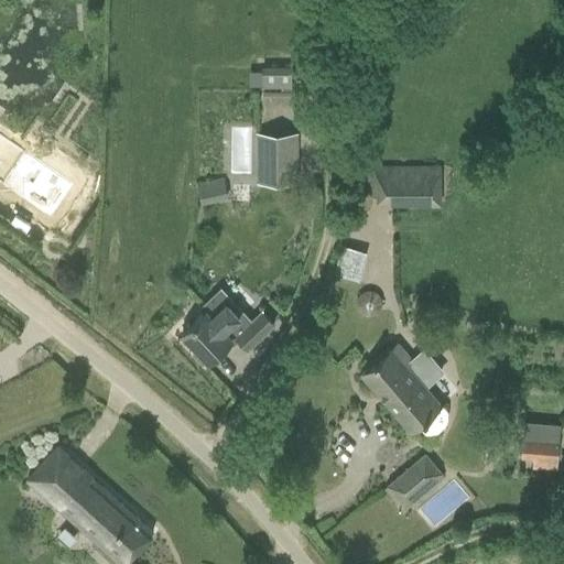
[(248,88),(281,84),(279,68),(246,73),(248,88)]
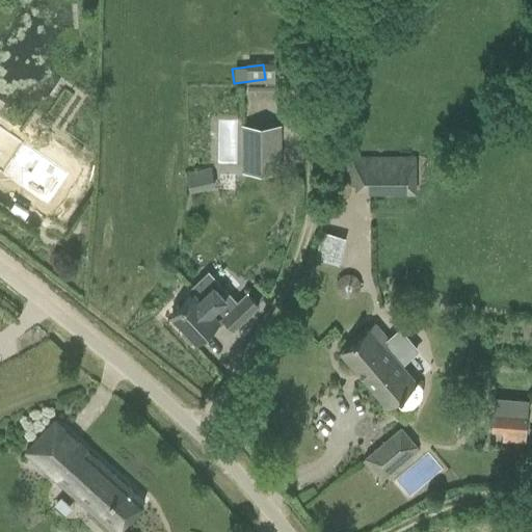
[(243,173),(280,171),(278,126),(243,126),(243,173)]
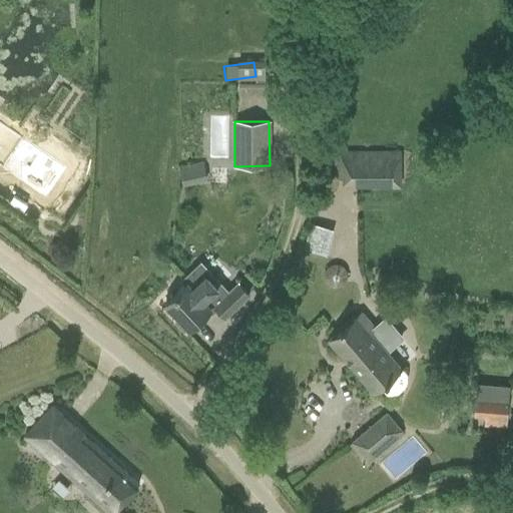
[(22,167),(21,182),(46,200),(67,170),(0,123),(0,167),(5,171),(12,160),(22,167)]
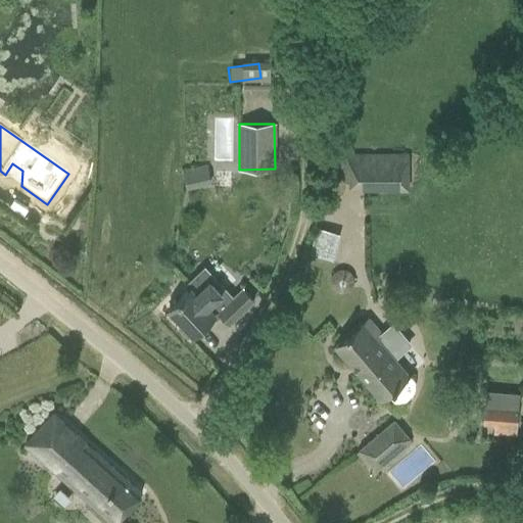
[(406,156),(341,156),(341,183),(405,184),(406,156)]
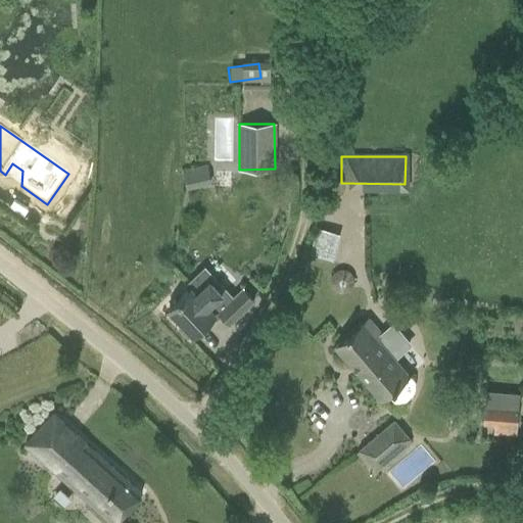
[(211,184),(208,164),(184,170),(187,189),(211,184)]
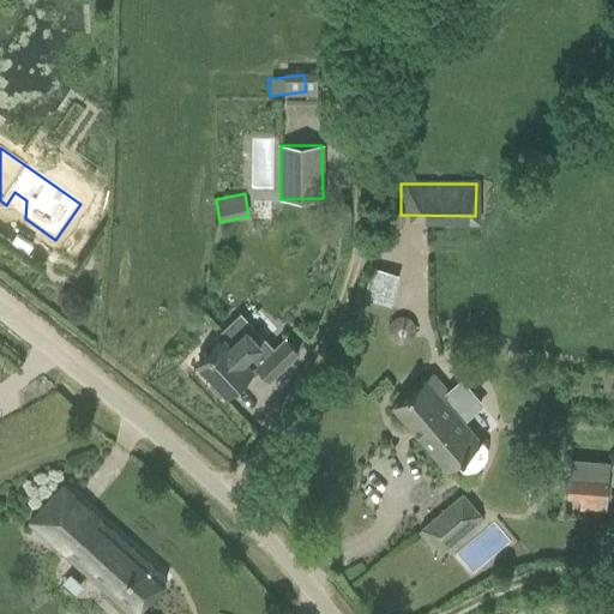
[(390,302),(393,270),(366,268),(362,299),(390,302)]
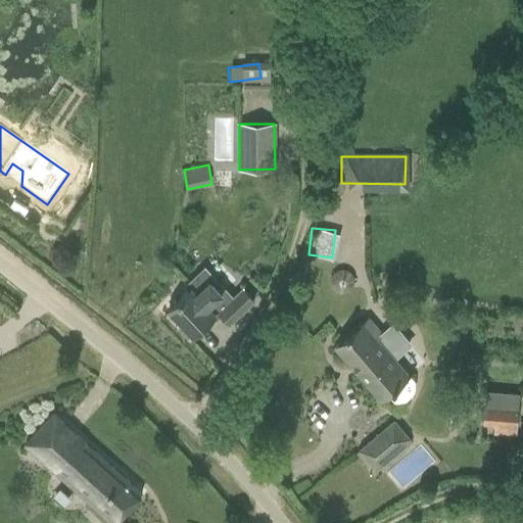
[(187,336),(191,333),(193,335),(214,316),(216,318),(221,314),(229,323),(253,300),(242,288),(232,298),(204,269),(186,286),(189,289),(169,308),(182,324),(179,327),(187,336)]
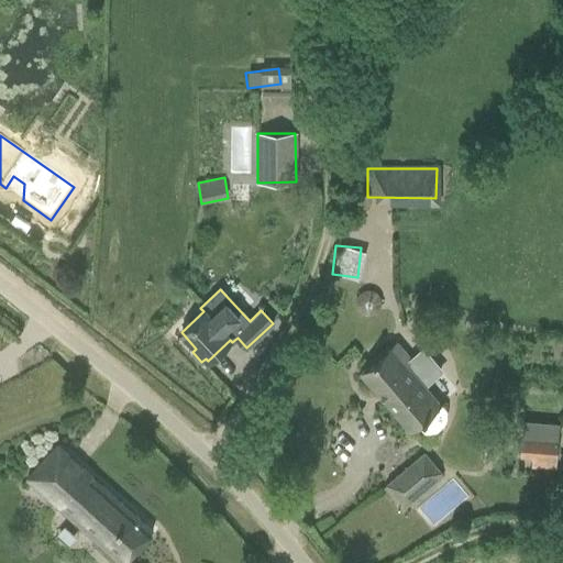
[(376,357),(360,372),(410,430),(438,407),(421,387),(438,374),(420,353),(408,363),(392,344),(376,357)]
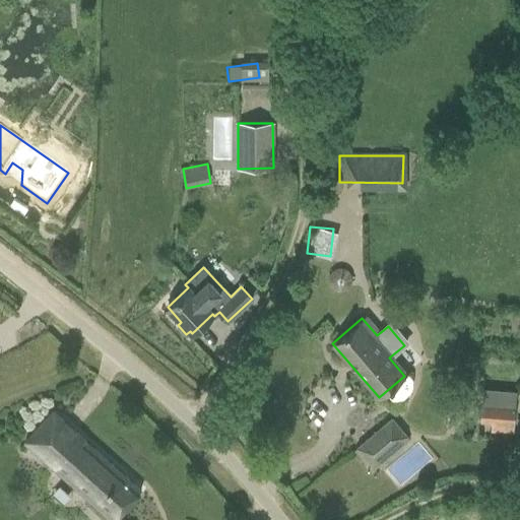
[(516,391),(482,389),(480,424),(490,424),(491,433),(513,435),(516,391)]
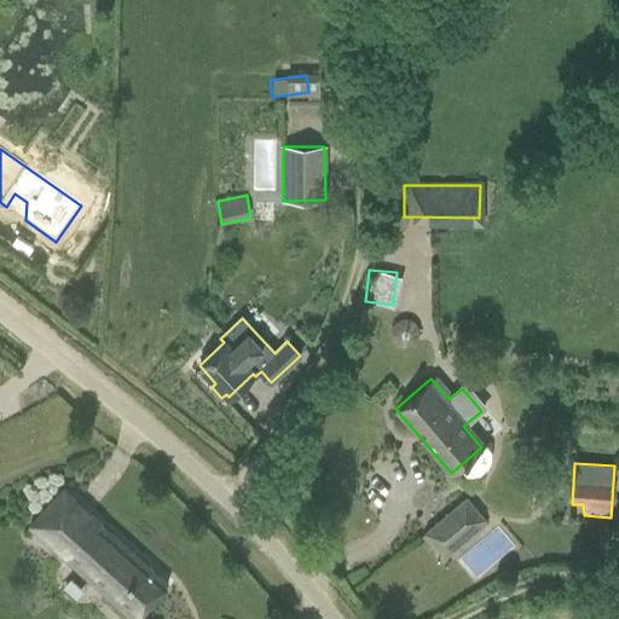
[(61,487),(28,525),(132,618),(165,580),(61,487)]
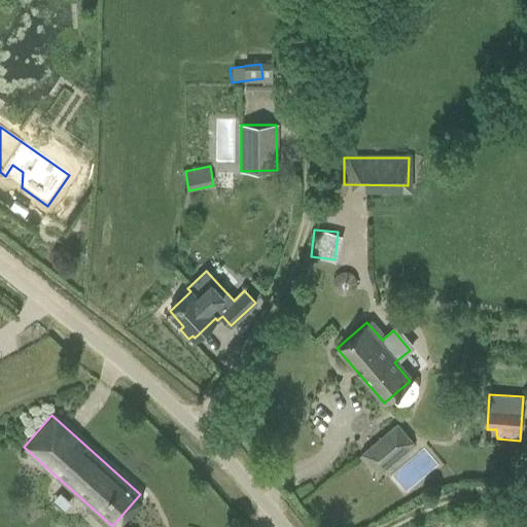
[(414,445),(396,424),(359,456),(376,477),(414,445)]
